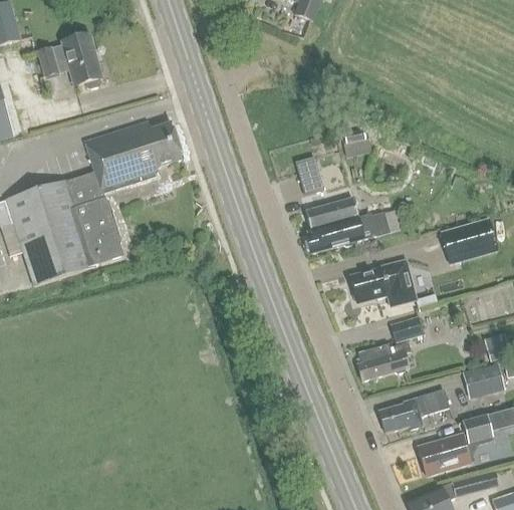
[(293,0),(298,2),(293,13),(312,20),(319,0),(293,0)]
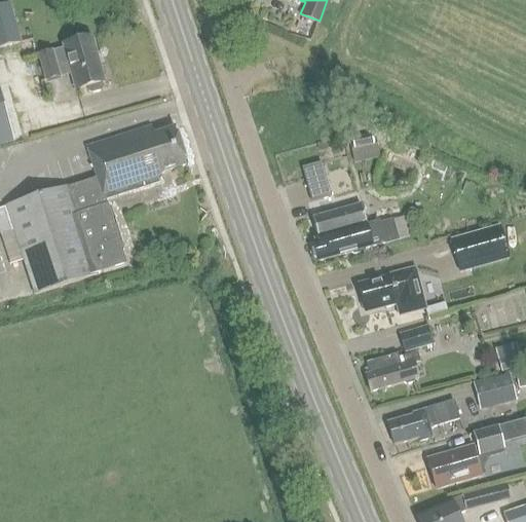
[(9,1),(0,3),(0,44),(21,39),(9,1)]
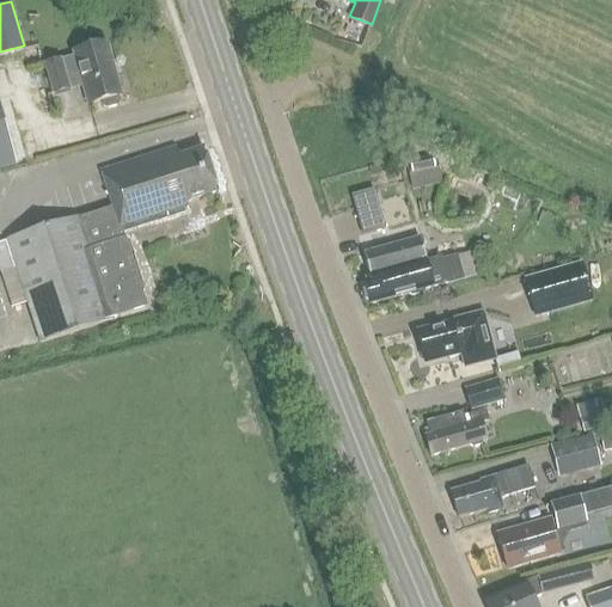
[(117,92),(120,92),(104,40),(73,49),(74,53),(60,57),(59,55),(43,60),(53,91),(68,86),(66,77),(80,72),(89,102),(101,98),(102,103),(106,105),(116,102),(120,98),(117,92)]
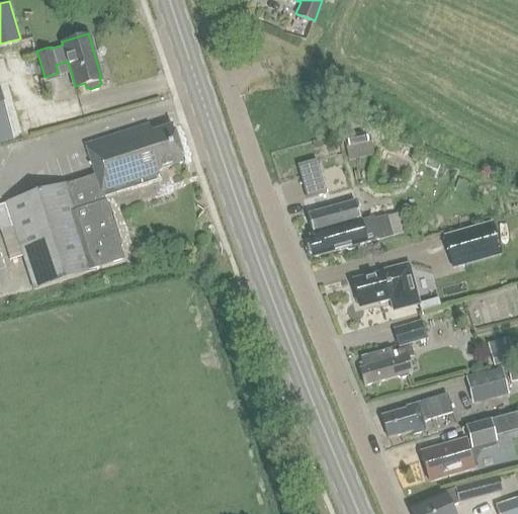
[(0,90),(0,139),(13,136),(0,90)]
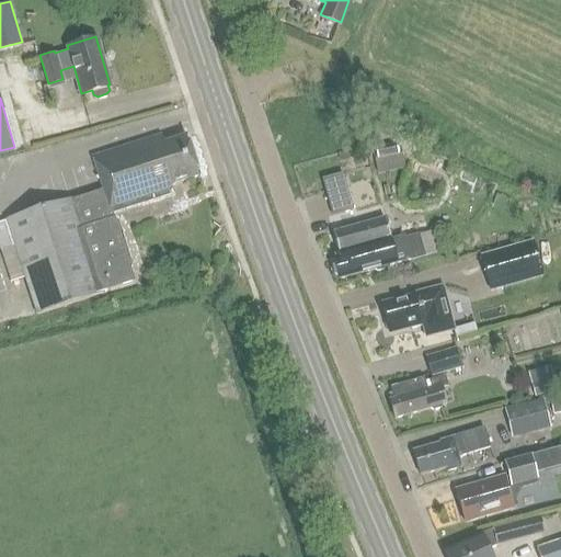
[(92,154),(103,188),(96,189),(92,199),(76,203),(73,196),(6,218),(36,314),(103,292),(103,291),(134,281),(130,271),(133,264),(119,223),(114,219),(112,211),(173,191),(171,182),(199,173),(187,135),(164,143),(161,133),(92,154)]
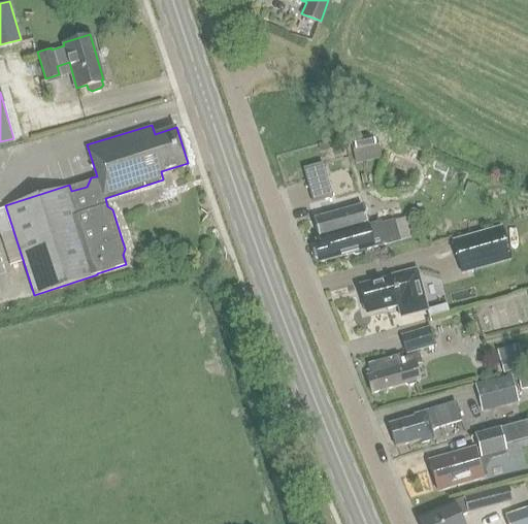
[(352,135),(355,148),(375,142),(372,131),(352,135)]
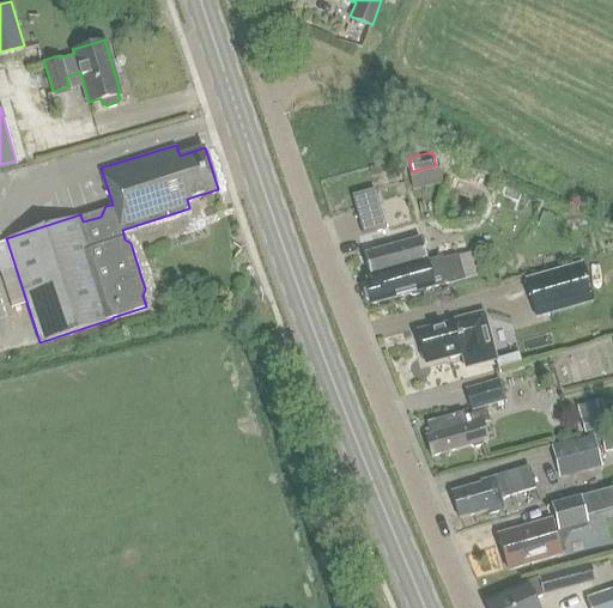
[(376,188),(353,195),(357,206),(380,199),(376,188)]
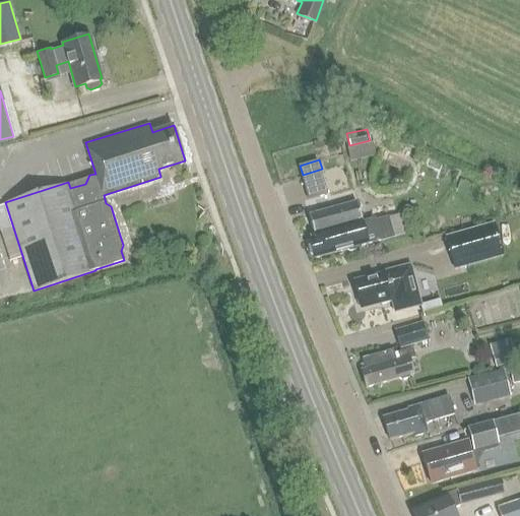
[(405,231),(399,211),(375,218),(374,216),(362,219),(356,199),(309,213),(314,233),(310,234),(311,237),(309,238),(311,243),(309,246),(310,251),(313,253),(314,256),(405,231)]
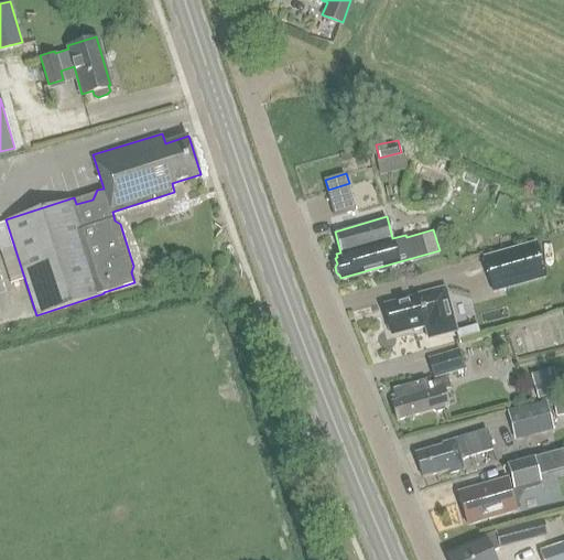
[(492,290),(545,276),(535,239),(483,254),(492,290)]
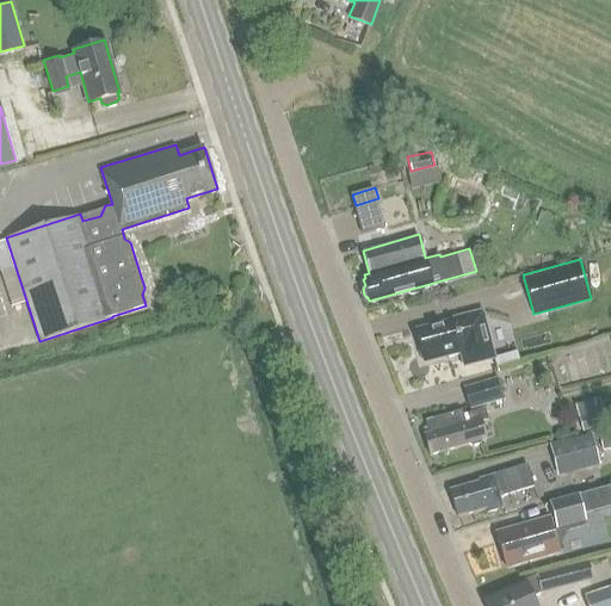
[(424,359),(446,353),(446,356),(458,352),(462,365),(495,357),(482,308),(452,315),(454,319),(415,328),(424,359)]
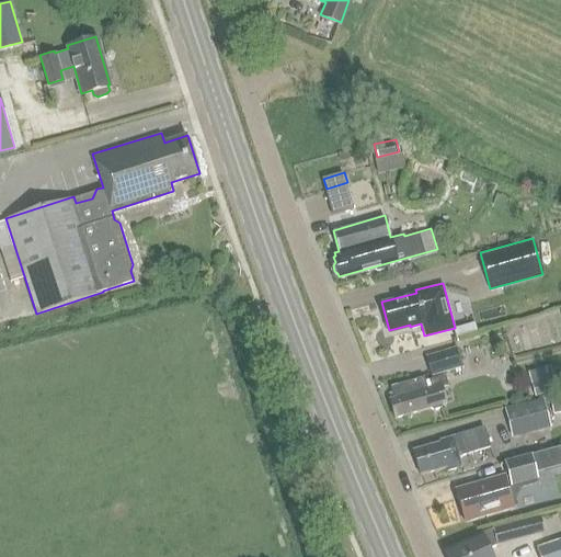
[(461,364),(456,347),(426,354),(432,373),(461,364)]
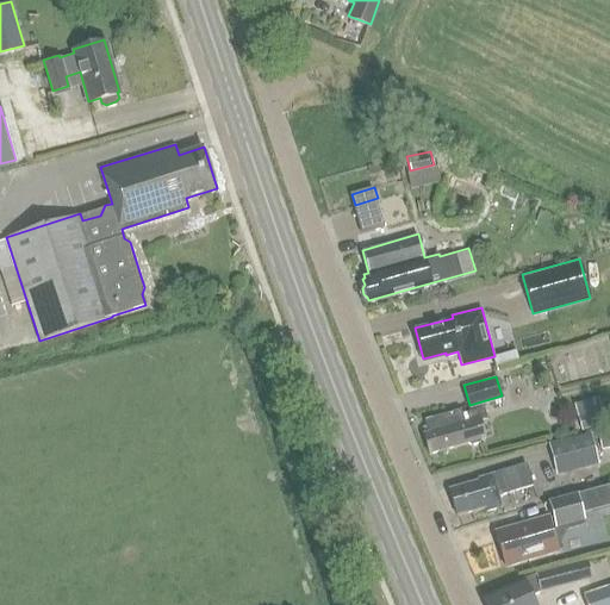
[(485,411),(490,410),(489,404),(461,412),(460,409),(436,416),(425,418),(429,430),(424,431),(429,450),(484,436),(480,419),(486,417),(485,411)]
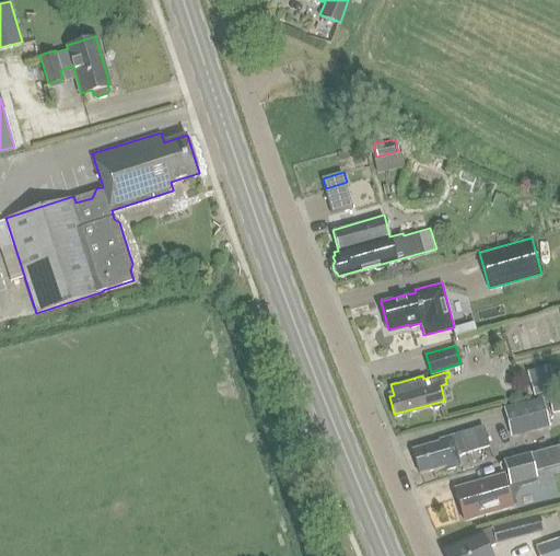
[(551,372),(529,379),(534,392),(556,386),(551,372)]
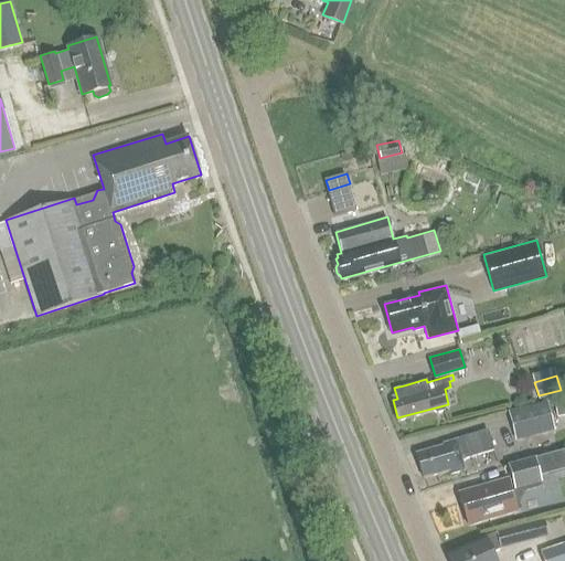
[(556,415),(564,412),(564,397),(553,400),(556,415)]
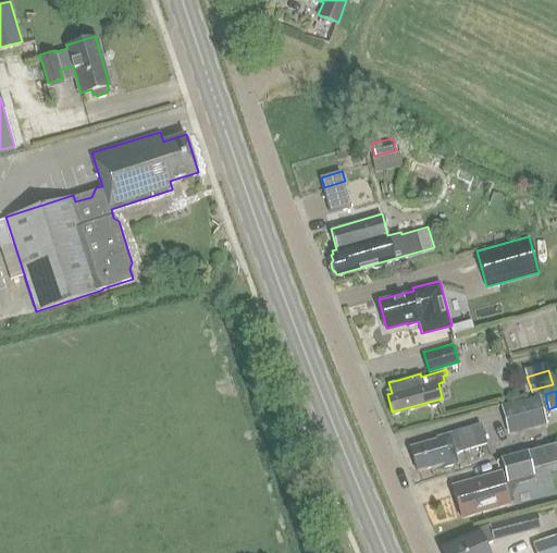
[(539,393),(500,404),(508,432),(547,421),(539,393)]
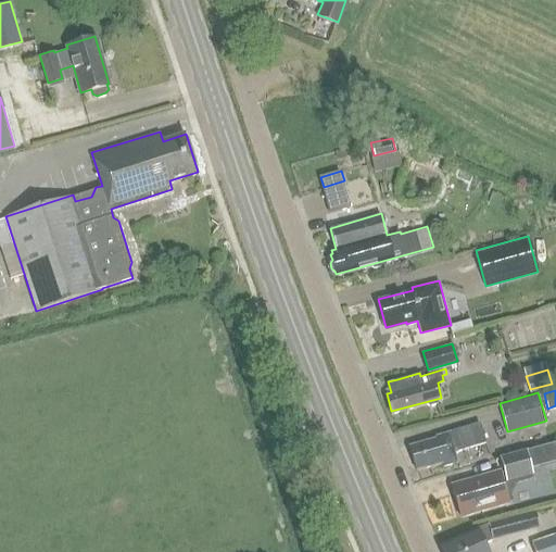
[(411,444),(416,468),(443,462),(444,464),(457,461),(455,451),(485,441),(480,421),(434,434),(436,438),(411,444)]
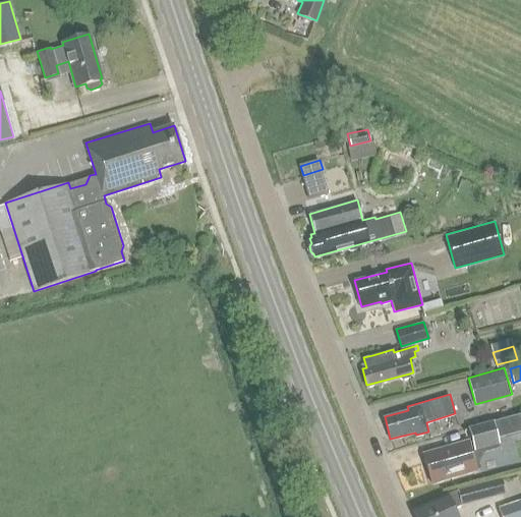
[(469,428),(474,449),(499,443),(494,422),(469,428)]
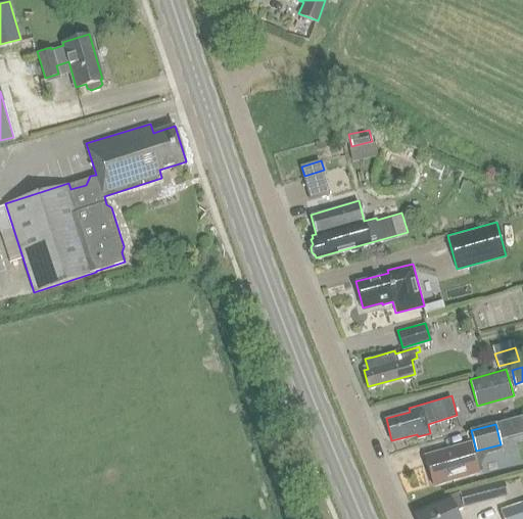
[(477,472),(469,442),(424,455),(432,484),(477,472)]
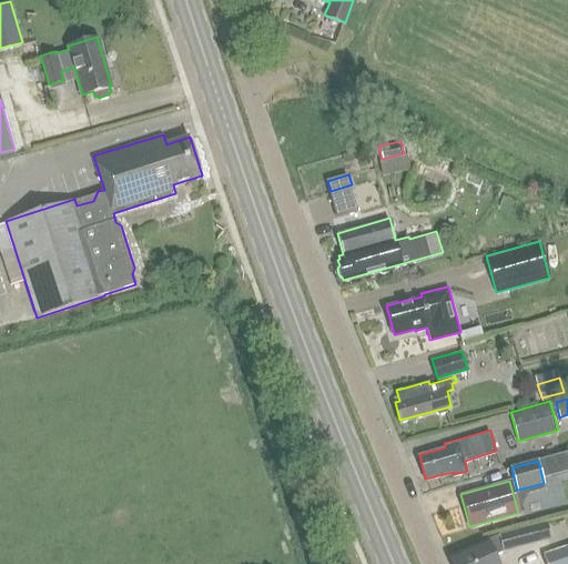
[(546,520),(497,533),(498,535),(501,547),(503,550),(550,537),(546,520)]
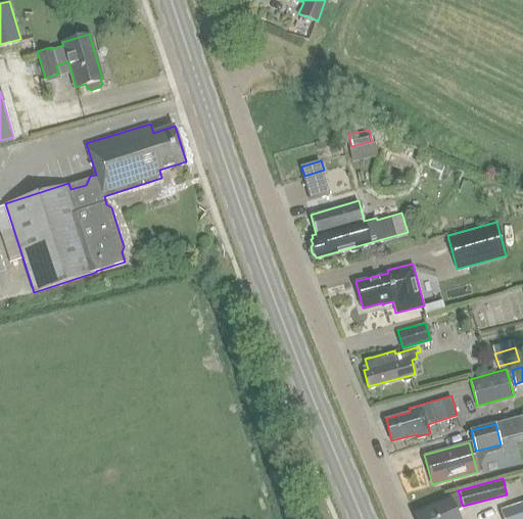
[(463,506),(462,504),(459,492),(448,496),(448,494),(428,505),(429,507),(415,513),(417,518),(459,518),(456,511),(463,507),(463,506)]
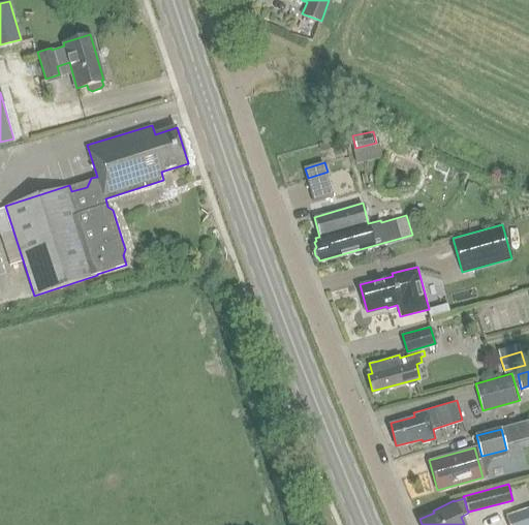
[(528,524),(528,505),(506,514),(509,524),(528,524)]
